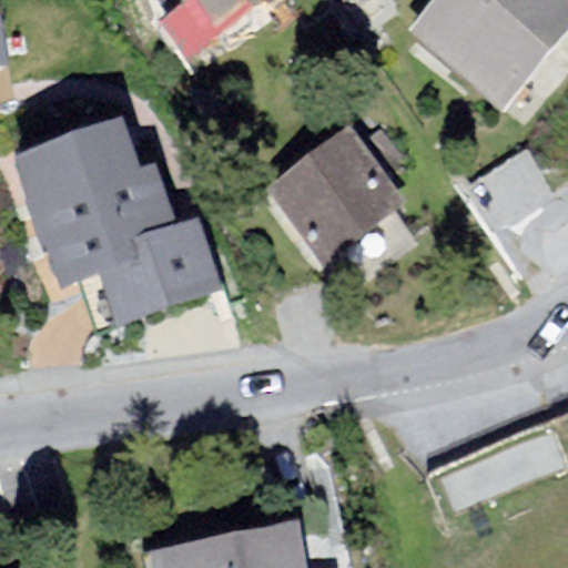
[(0,0),(0,62),(10,62),(9,0),(0,0)]
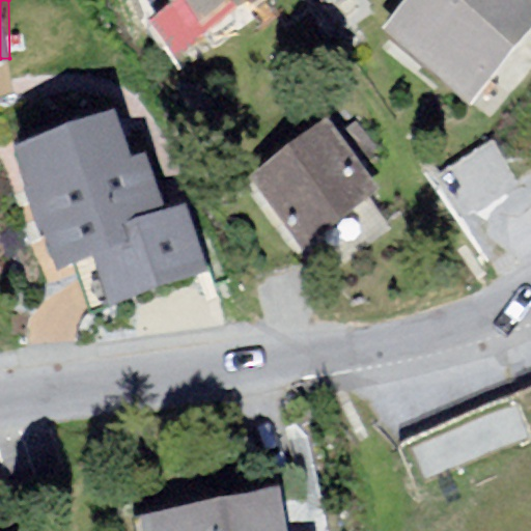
[(277,0),(165,0),(210,63),(284,9),(277,0)]
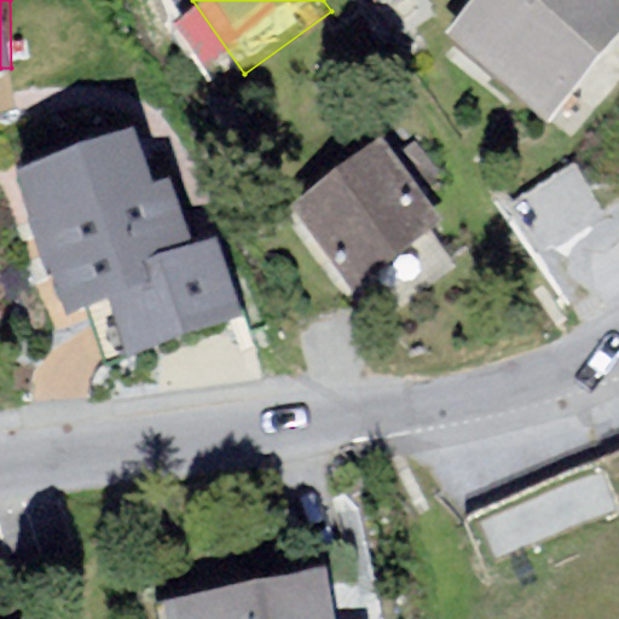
[(618,16),(599,0),(520,0),(474,57),(571,137),(618,79),(618,16)]
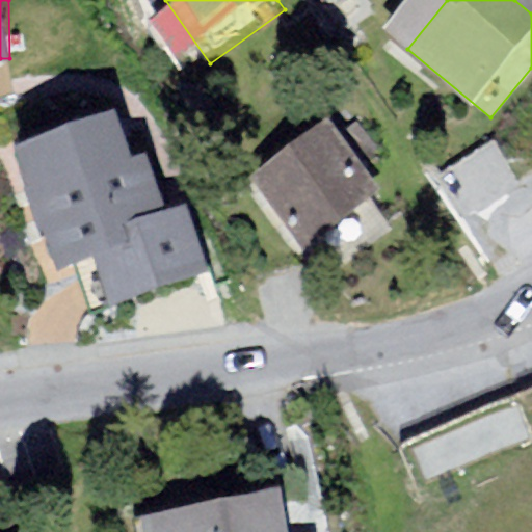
[(350,143),(261,210),(308,273),(397,207),(350,143)]
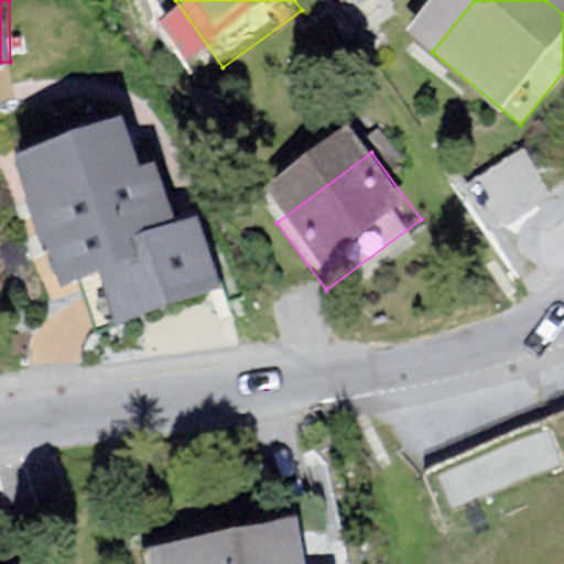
[(163,158),(47,188),(78,305),(195,274),(163,158)]
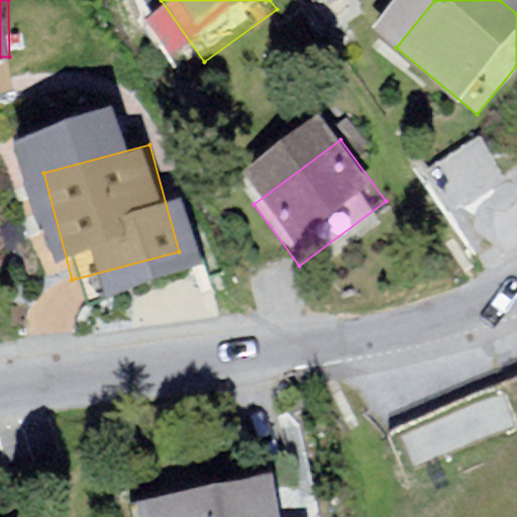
[(296,516),(296,507),(200,516),(296,516)]
